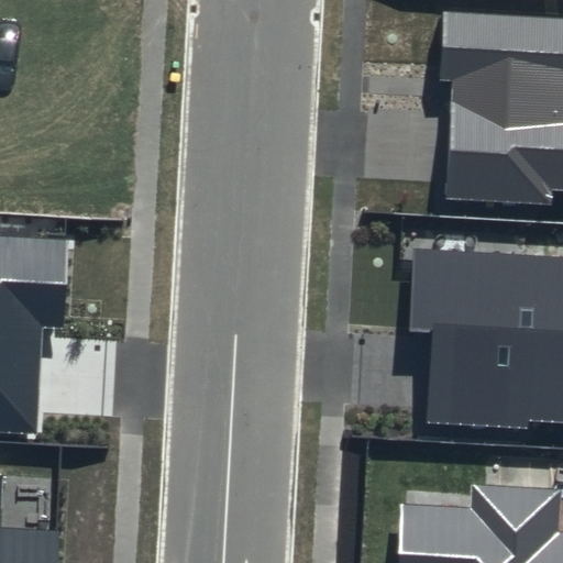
[(562,20),(444,13),(440,78),(453,79),(445,199),(554,207),(555,191),(562,191),(562,20)]
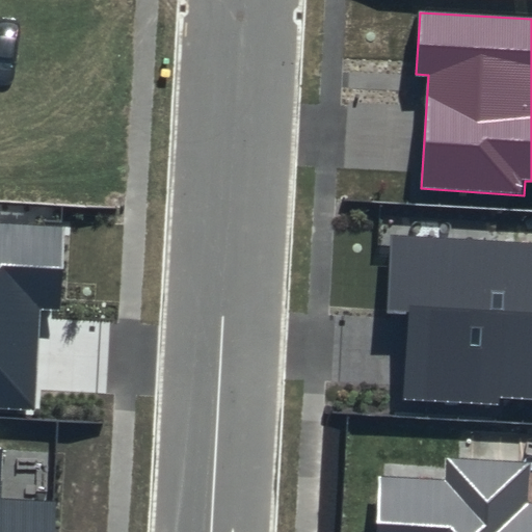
[(65,227),(0,222),(0,408),(33,410),(40,308),(60,309),(65,227)]
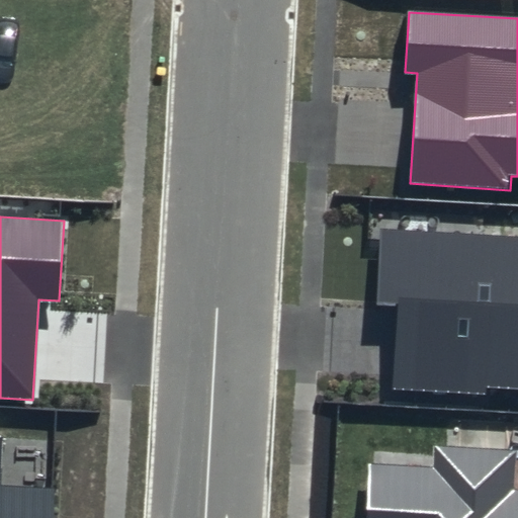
[(517,238),(383,230),(378,303),(397,304),(392,389),(488,395),(488,387),(517,389),(517,238)]
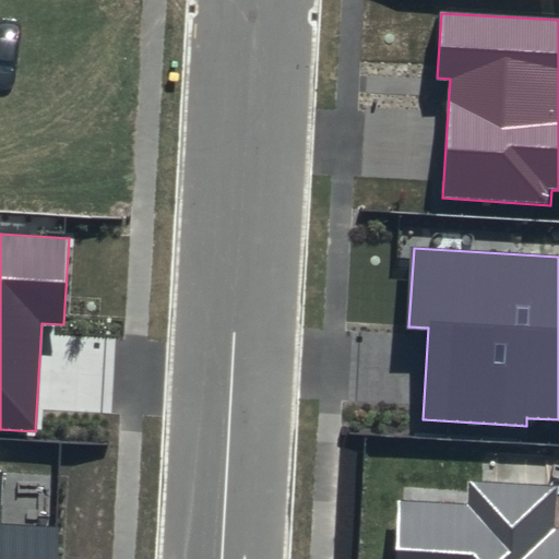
[(0,558),(59,558),(61,526),(0,522),(0,490),(1,471),(0,471),(0,558)]
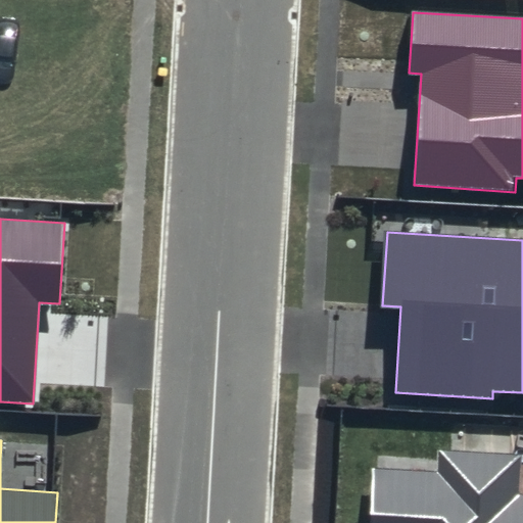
[(522,522),(522,493),(518,493),(521,455),(438,449),(437,473),(375,470),(371,522),(522,522)]
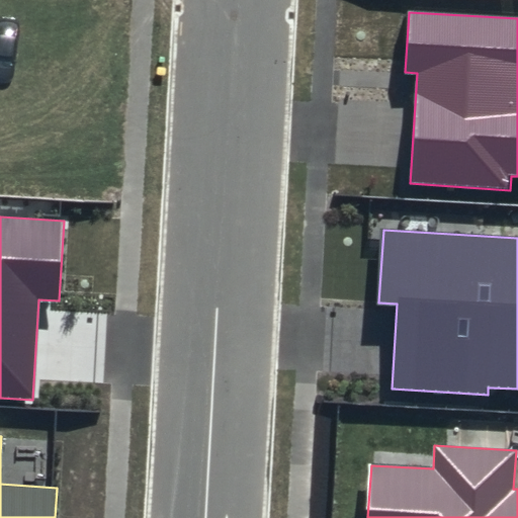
All buildings are outlined.
